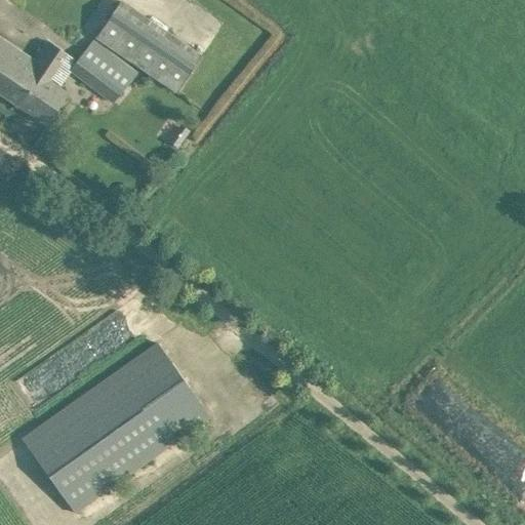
[(176,92),(202,54),(120,0),(95,38),(176,92)]
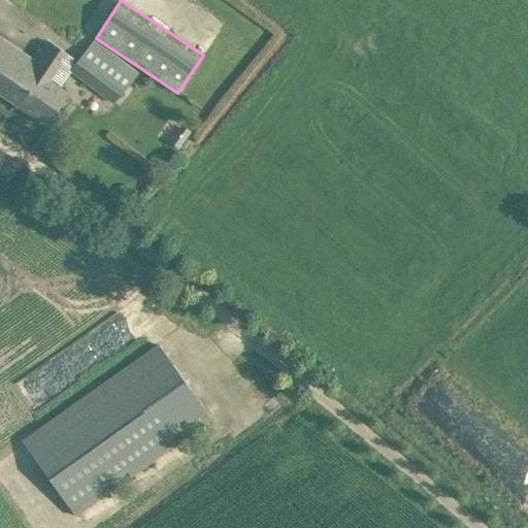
[(47,41),(34,61),(0,37),(0,93),(47,125),(68,94),(50,81),(68,55),(47,41)]
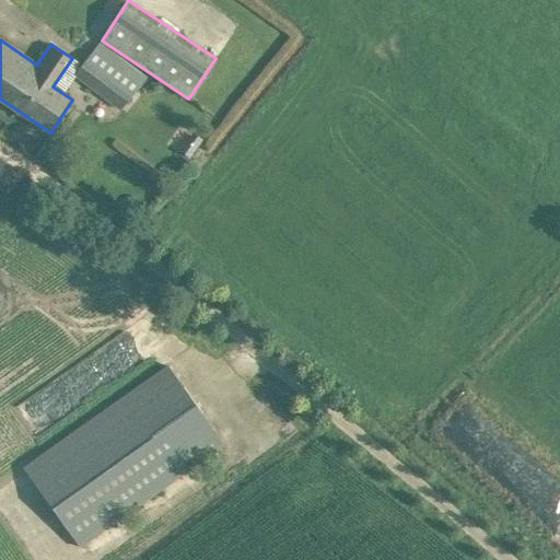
[(98,42),(88,56),(74,73),(121,108),(146,78),(98,42)]
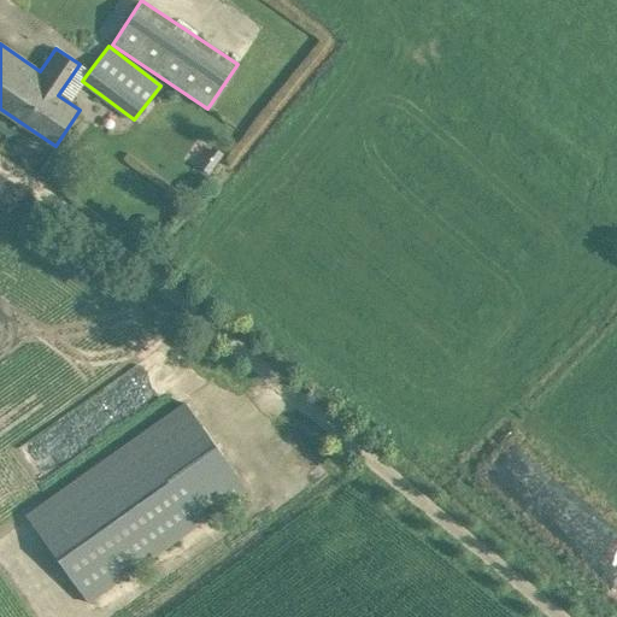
[(209,177),(225,158),(215,150),(199,168),(209,177)]
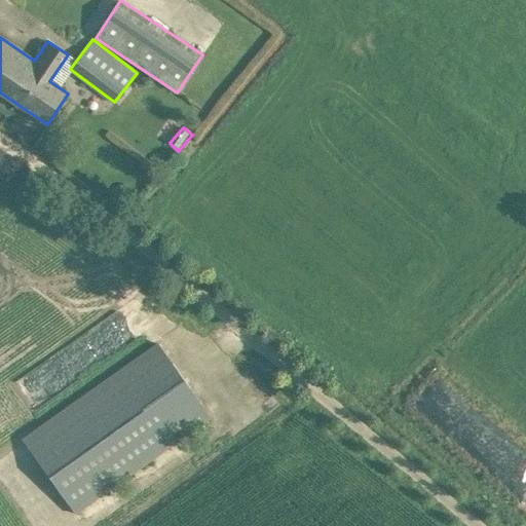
[(76,513),(193,428),(210,417),(158,343),(24,439),(76,513)]
